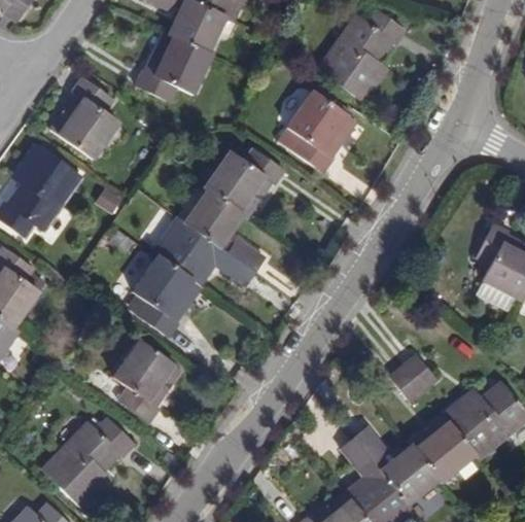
[(0,2),(6,7),(4,10),(16,19),(29,0),(0,0),(0,2)]
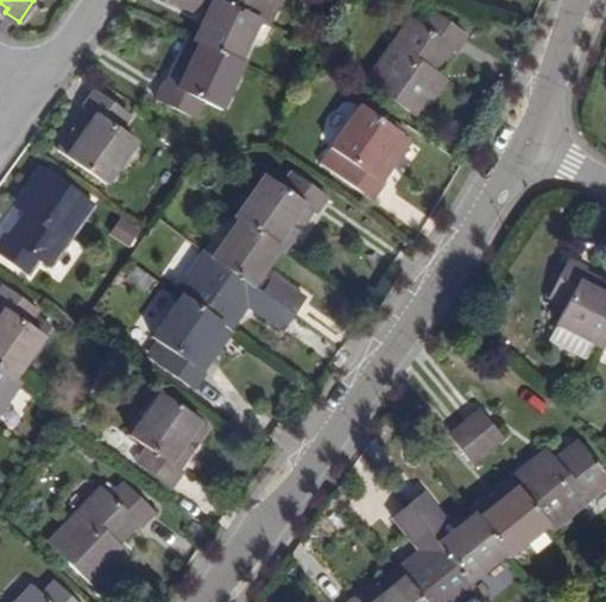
[(220,7),(210,2),(195,36),(242,58),(262,16),(229,0),(223,0),(220,7)]
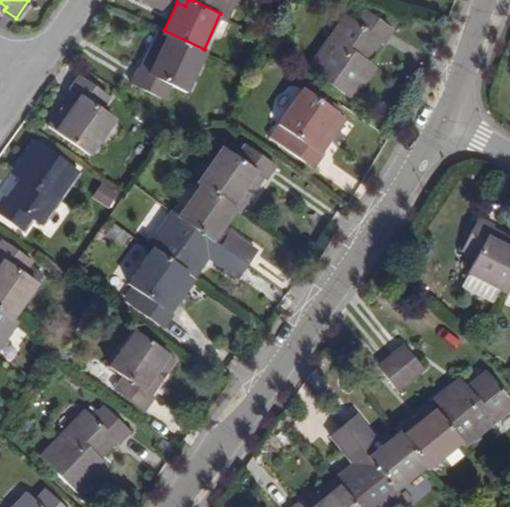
[(193,0),(220,13),(228,16),(235,0),(193,0)]
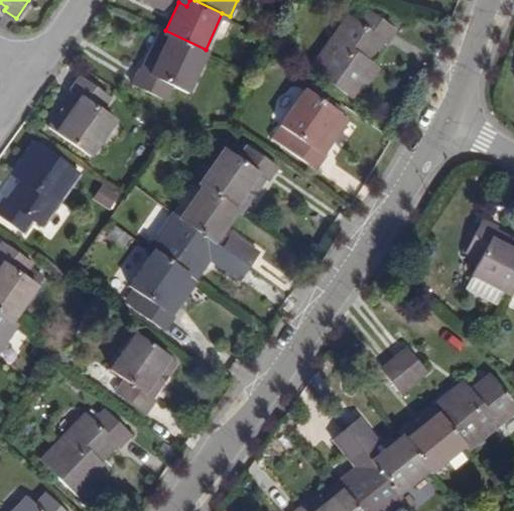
[(390,41),(398,29),(369,8),(360,20),(350,13),(333,36),(337,39),(315,70),(358,99),(377,72),(365,64),(370,57),(373,59),(387,39),(390,41)]
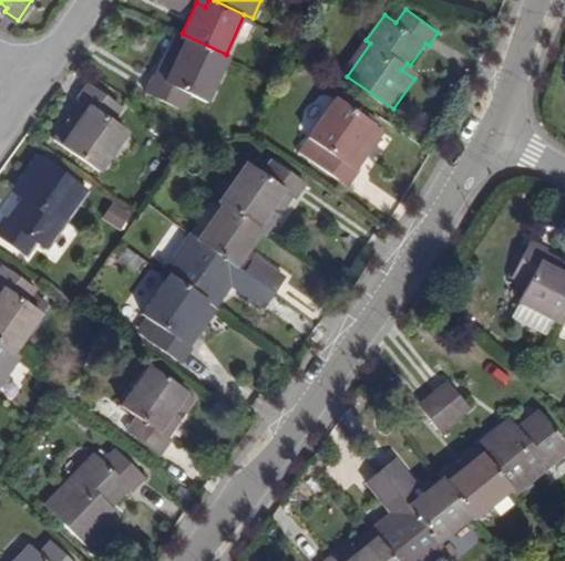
[(230,56),(226,54),(182,33),(178,32),(160,75),(156,74),(150,90),(185,106),(192,91),(211,101),(230,56)]
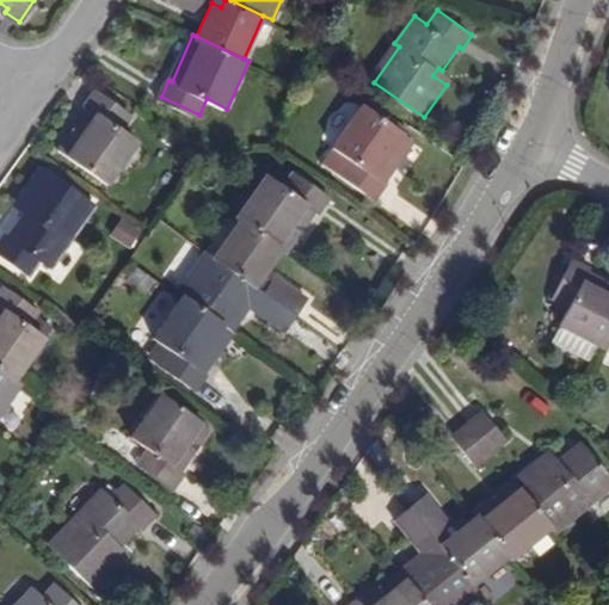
[(123,136),(134,119),(100,96),(88,111),(90,112),(61,154),(109,187),(139,147),(123,136)]
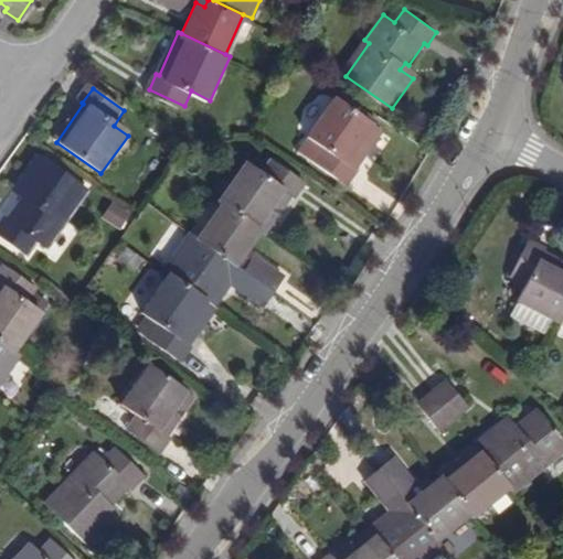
[(352,164),(379,126),(333,94),(307,133),(322,144),(312,157),(346,180),(356,167),(352,164)]
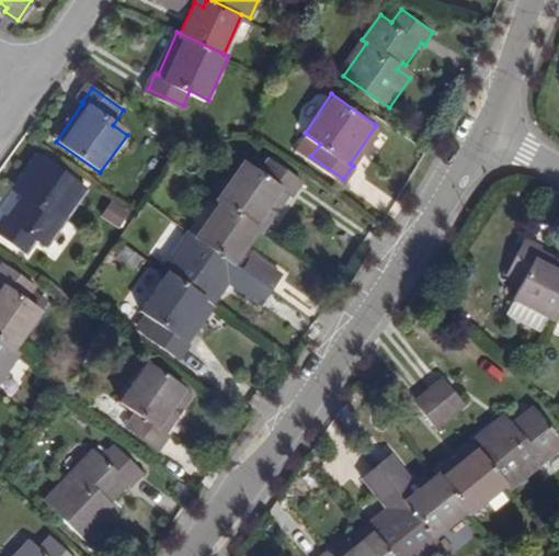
[(59,227),(87,191),(43,158),(22,186),(35,195),(34,199),(32,201),(27,199),(12,218),(11,217),(0,233),(31,256),(40,244),(50,250),(64,233),(59,227)]
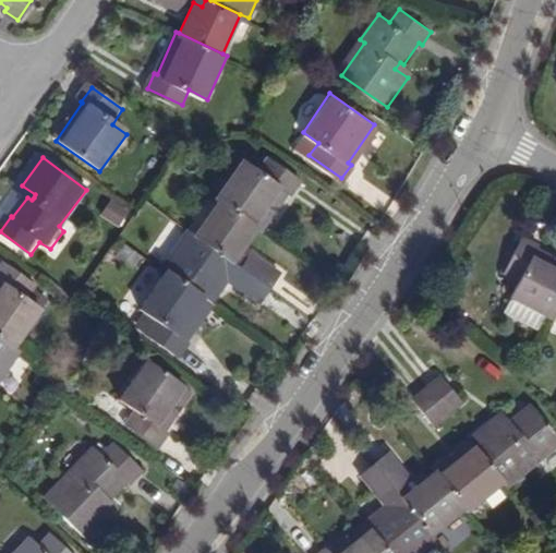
[(245,160),(217,197),(220,201),(255,226),(261,230),(289,193),(291,194),(301,181),(269,159),(260,170),(245,160)]
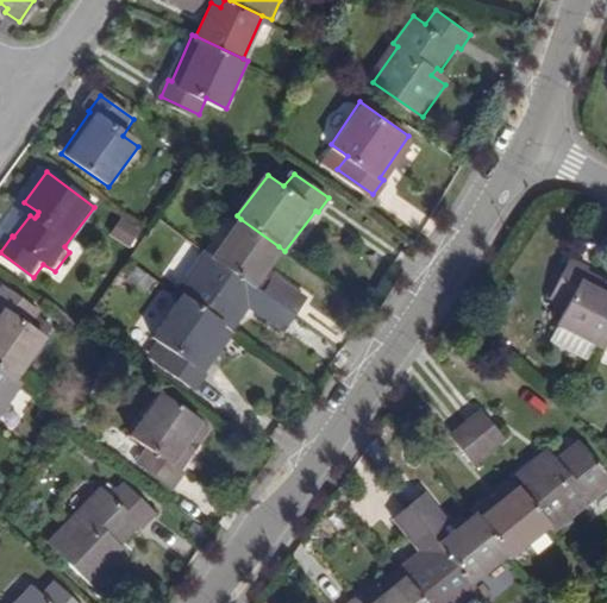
[(119,212),(110,232),(132,243),(141,221),(119,212)]
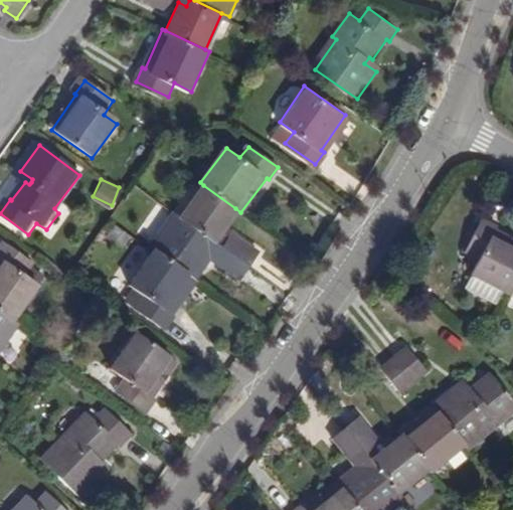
[(216,235),(235,208),(203,185),(180,216),(206,235),(210,231),(216,235)]
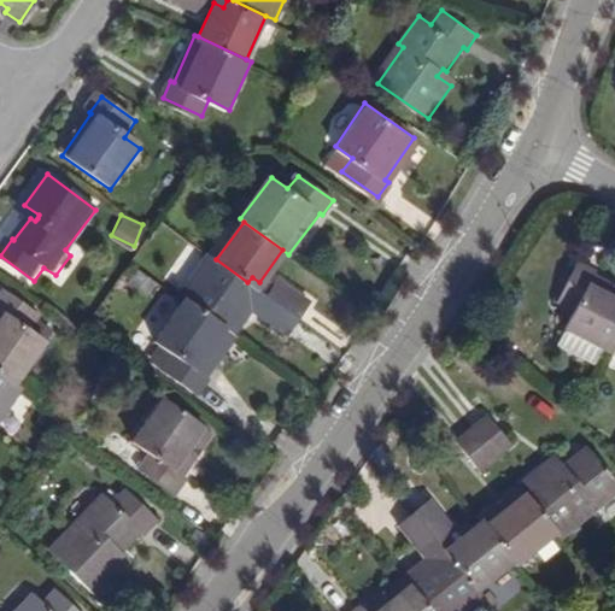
[(262,323),(283,338),(298,318),(268,297),(247,282),(216,259),(211,256),(182,294),(186,298),(235,334),(247,318),(244,313),(249,309),(264,321),(262,323)]
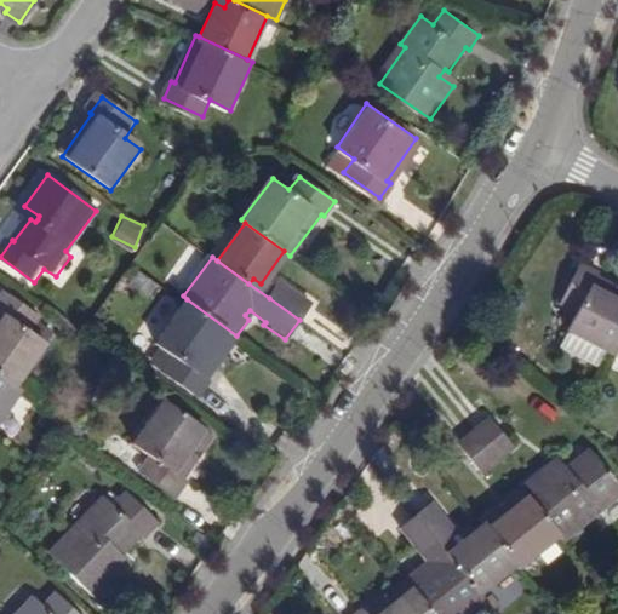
[(590,336),(616,349),(617,346),(617,344),(617,281),(599,273),(600,269),(583,259),(562,298),(581,309),(571,326),(590,336)]
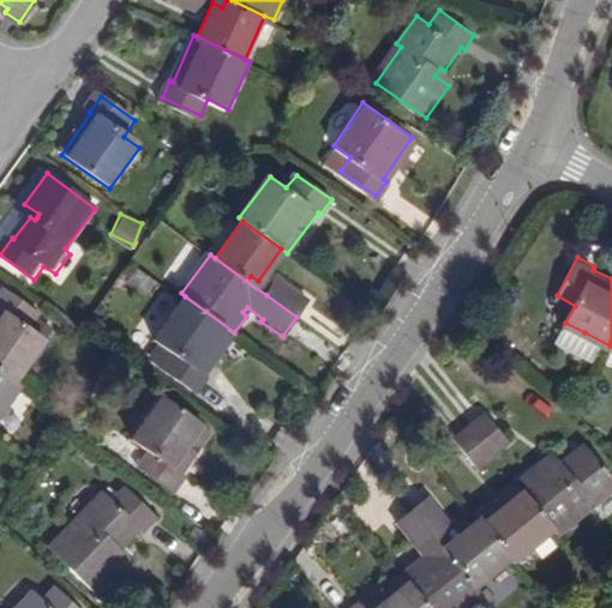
[(275,282),(267,295),(297,317),(305,304),(275,282)]
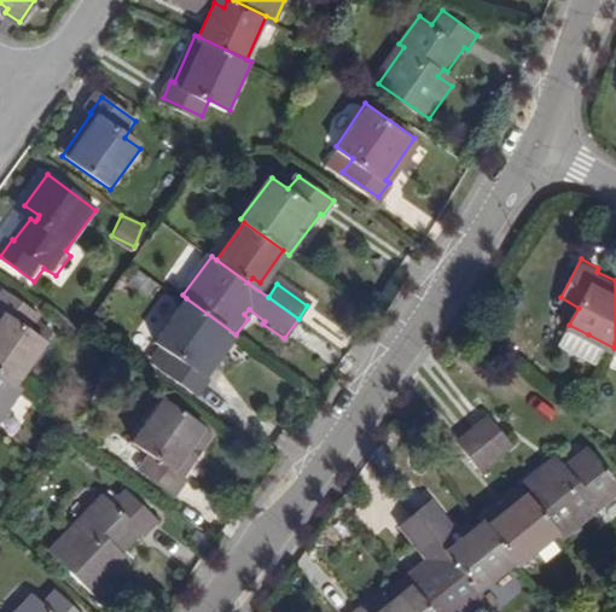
[(0,309),(0,368),(21,384),(51,343),(34,331),(44,316),(9,291),(0,302),(0,309)]
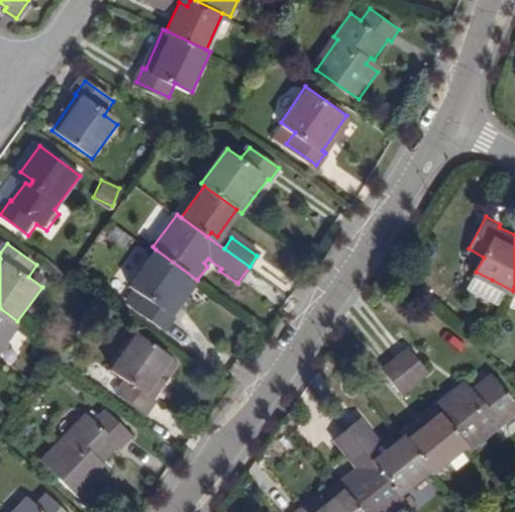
[(192,286),(197,280),(156,249),(129,285),(143,295),(134,308),(164,329),(173,317),(171,316),(192,286)]
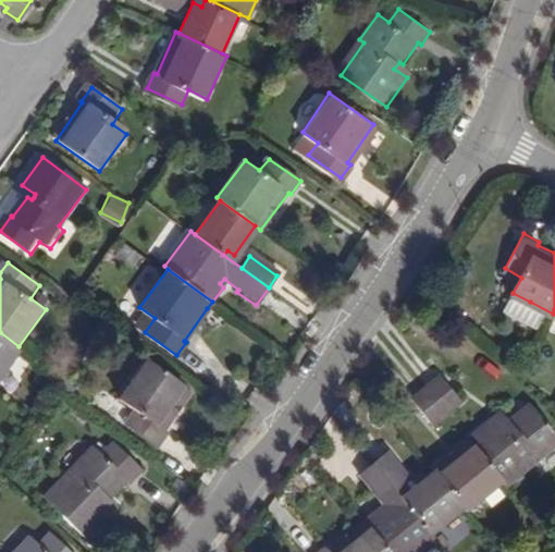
[(523,316),(546,328),(553,314),(530,302),(523,316)]
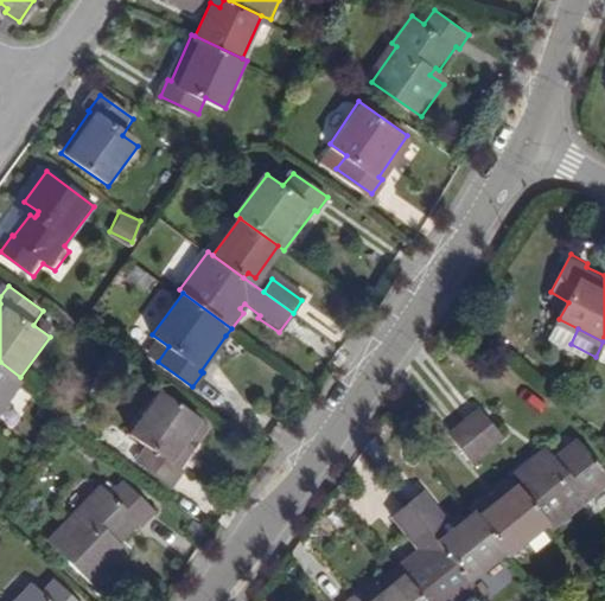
[(0,420),(26,382),(20,377),(0,362),(0,420)]
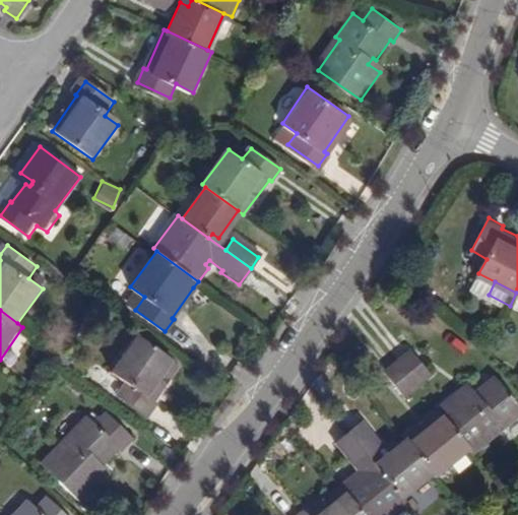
[(153,401),(177,367),(136,337),(111,373),(125,383),(116,395),(146,416),(155,404),(153,401)]
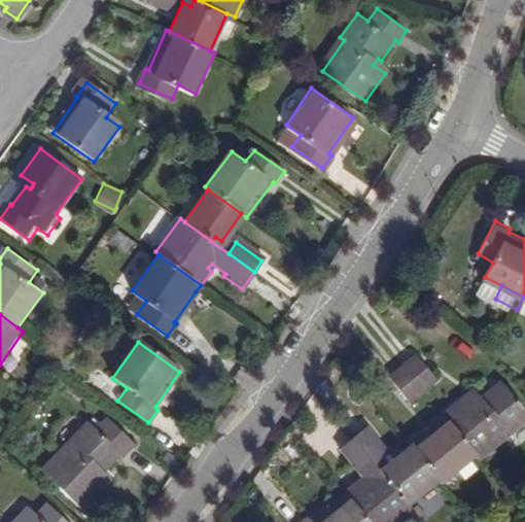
[(407,360),(427,384),(439,375),(418,350),(407,360)]
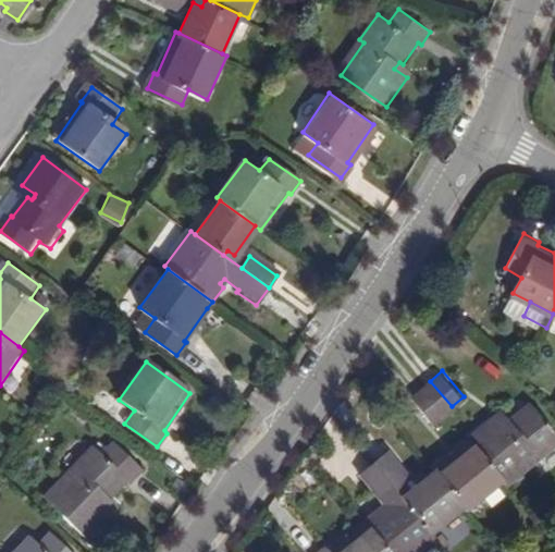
[(417,392),(439,418),(452,406),(430,381),(417,392)]
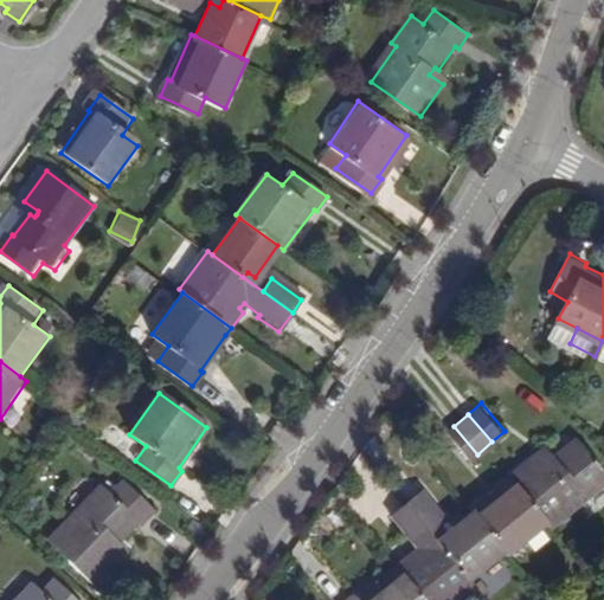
[(556,460),(545,447),(516,471),(554,515),(586,489),(591,494),(603,482),(603,460),(580,432),(559,450),(563,456),(556,460)]
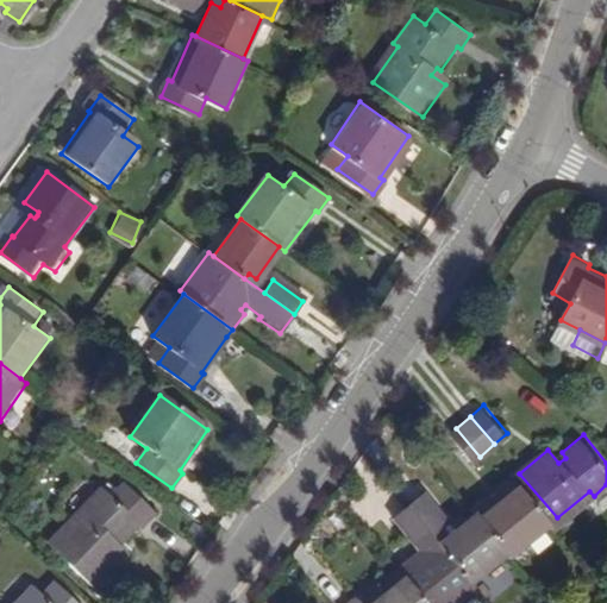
[(514,547),(518,551),(557,517),(519,473),(480,506),(482,509),(514,547)]
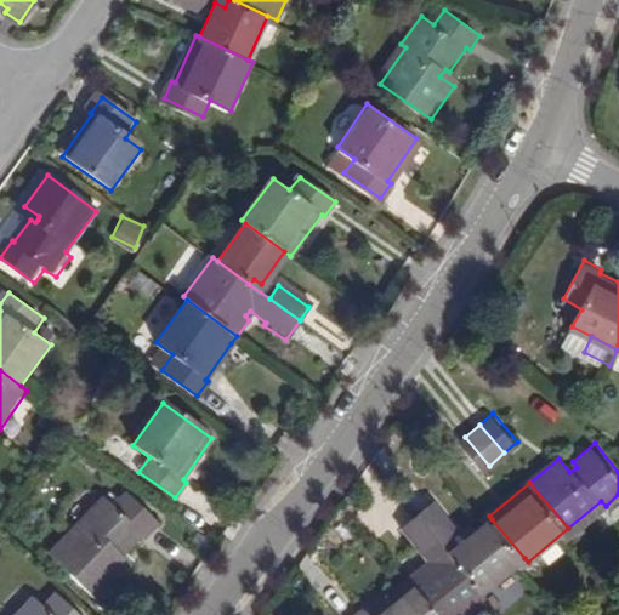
[(145,539),(157,525),(125,496),(113,510),(100,497),(80,519),(85,524),(54,558),(98,599),(125,571),(112,559),(117,554),(120,558),(141,536),(145,539)]
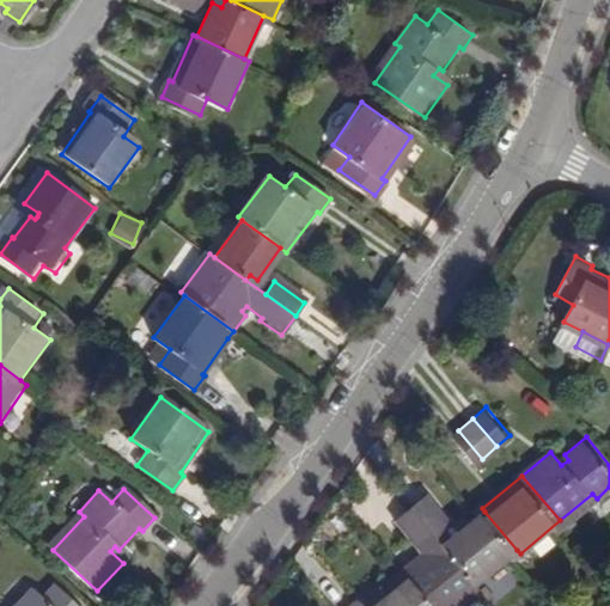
[(457,522),(433,494),(418,506),(443,534),(457,522)]
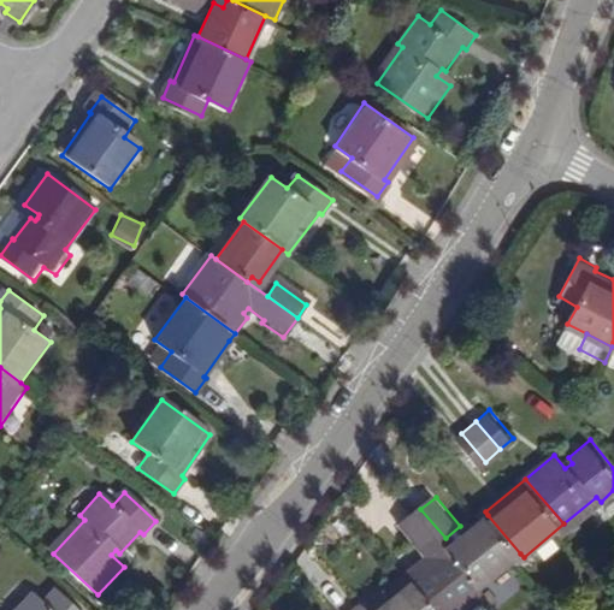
[(431,567),(426,561),(411,574),(441,609),(471,609),(491,592),(484,584),(458,552),(446,538),(420,509),(403,522),(420,543),(424,540),(440,560),(431,567)]
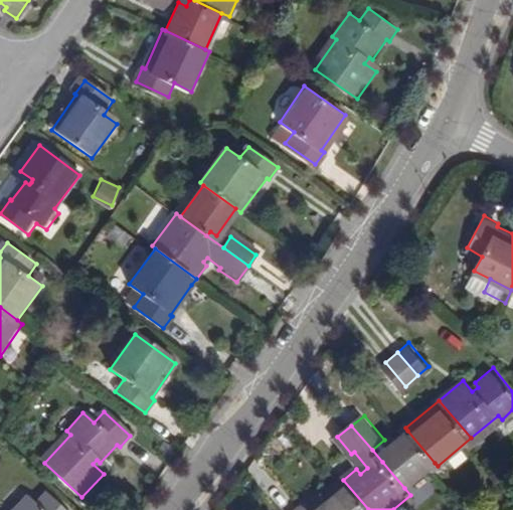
[(382,462),(404,488),(435,463),(407,431),(383,451),(387,457),(382,462)]
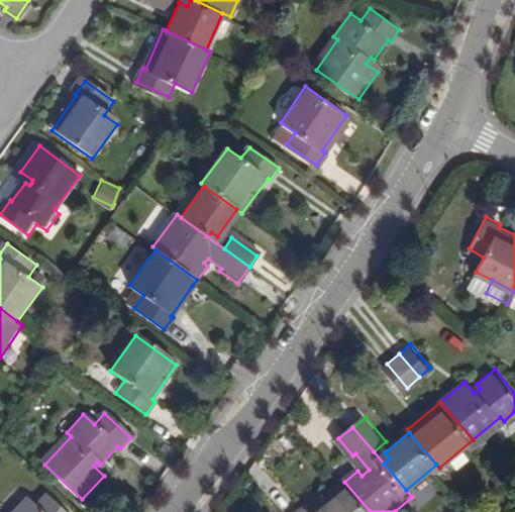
[(370,511),(344,482),(310,510),(309,508),(303,511),(370,511)]
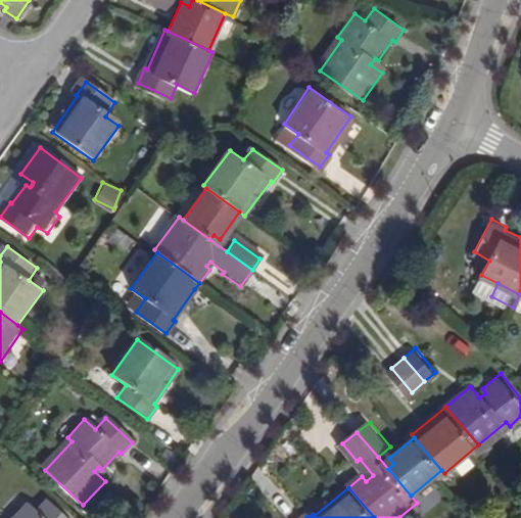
[(15,517),(65,517),(50,502),(39,512),(30,503),(15,517)]
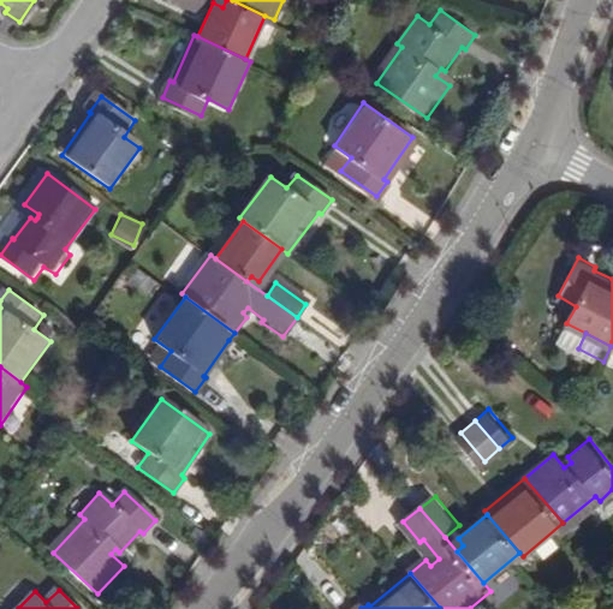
All buildings are outlined.
